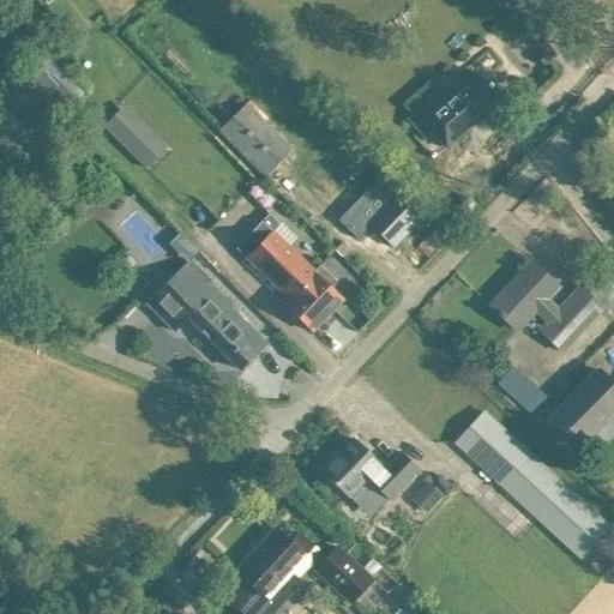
[(66,118),(79,103),(76,100),(85,90),(50,56),(29,78),(66,118)]
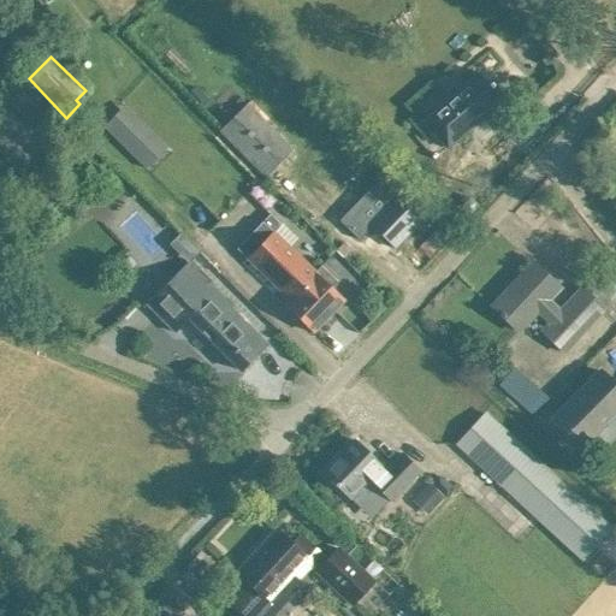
[(478,73),(422,122),(445,149),(486,114),(493,124),(528,94),(528,93),(519,100),(511,92),(502,101),(492,90),(493,88),(490,84),(489,86),(478,73)]
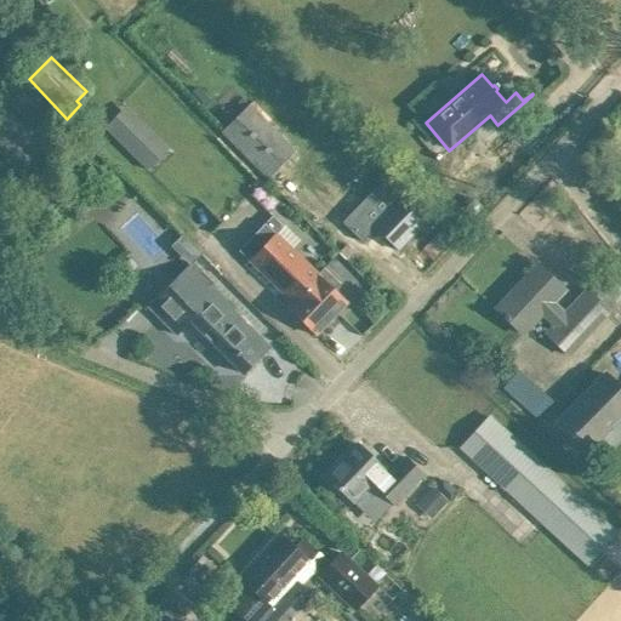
[(1,97),(29,124),(50,103),(24,75),(1,97)]
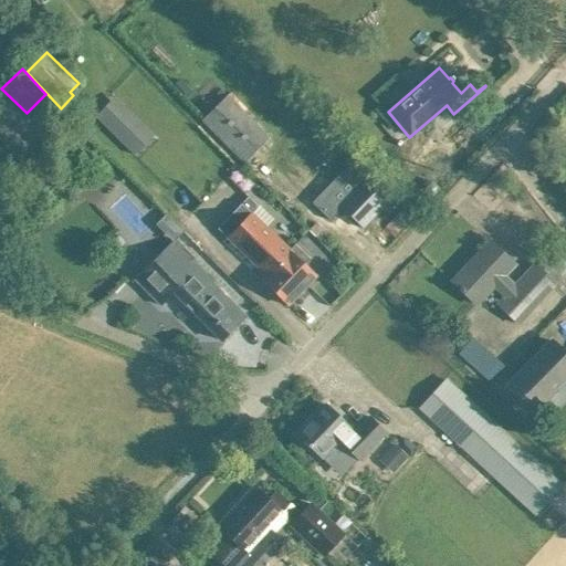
[(116,72),(98,91),(144,133),(161,114),(116,72)]
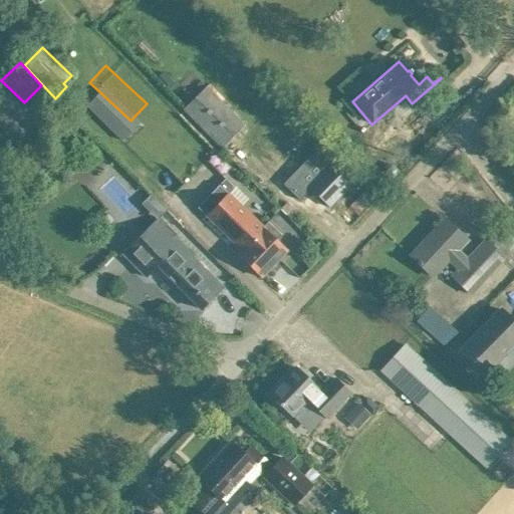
[(223,148),(246,125),(208,86),(185,108),(223,148)]
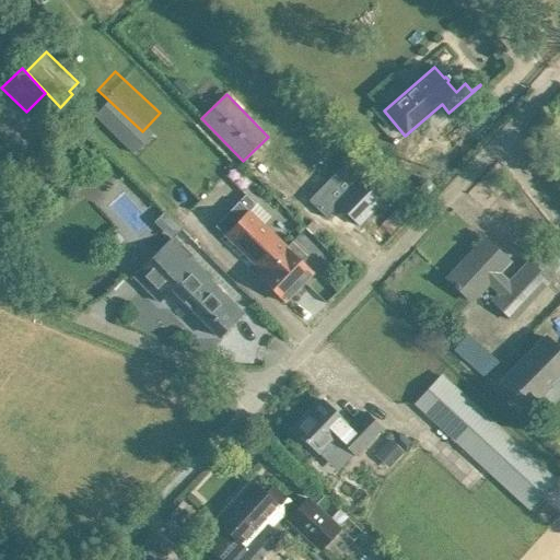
[(287,158),(317,182),(329,166),(299,142),(287,158)]
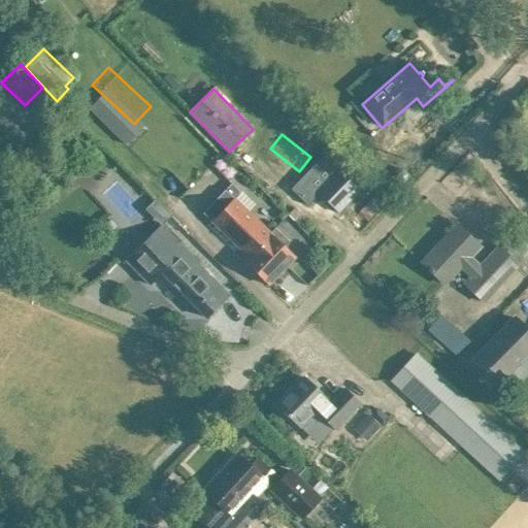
[(236,163),(242,158),(235,150),(229,156),(236,163)]
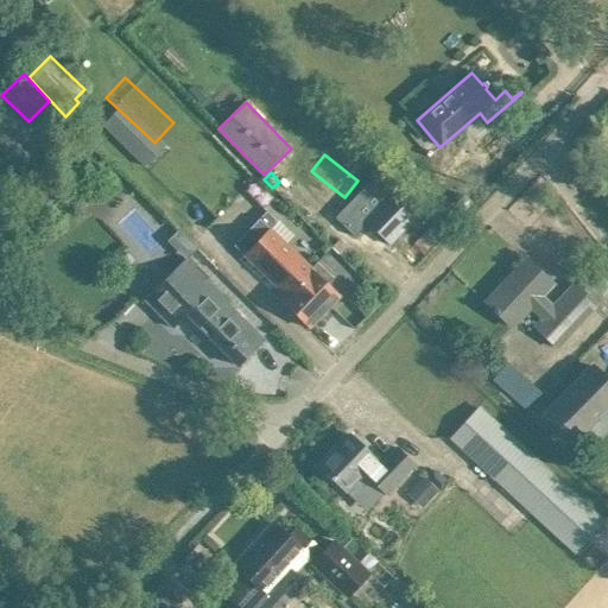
[(382,172),(337,219),(355,236),(368,223),(391,246),(423,213),(382,172)]
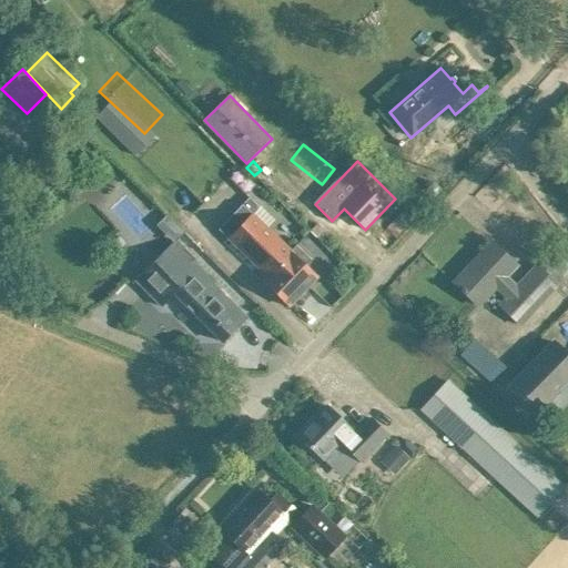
[(433,199),(442,190),(434,182),(424,192),(433,199)]
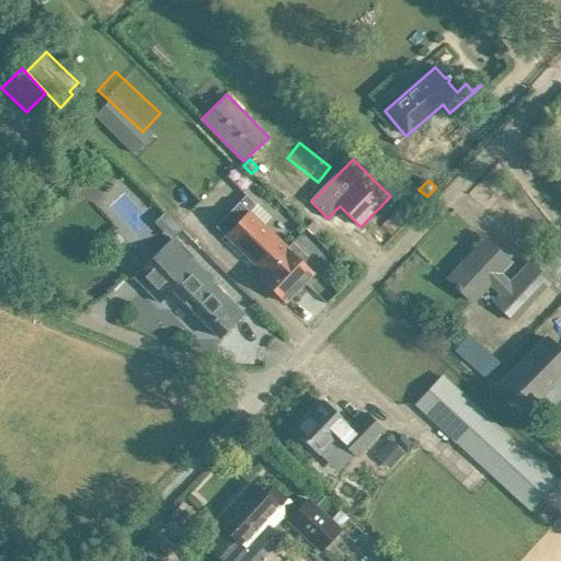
[(239,202),(215,227),(227,239),(260,270),(265,265),(270,270),(287,250),(286,249),(262,227),(248,213),(255,205),(245,195),(239,202)]
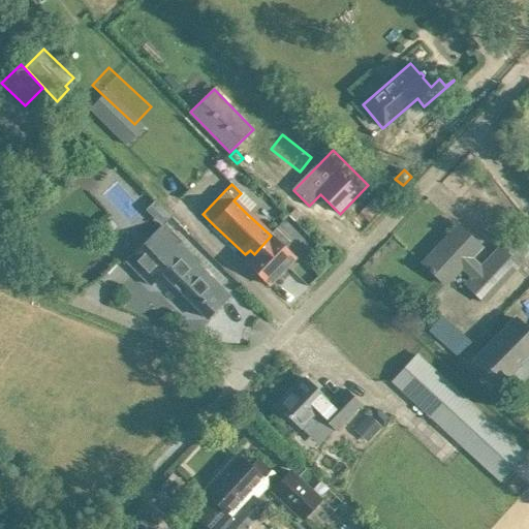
[(161,225),(125,262),(150,286),(161,274),(207,318),(228,296),(204,271),(203,272),(196,267),(197,266),(177,246),(180,243),(161,225)]
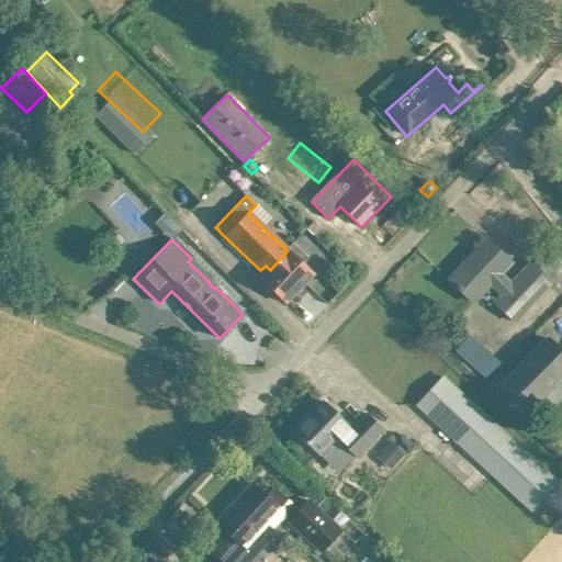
[(462,267),(449,280),(472,302),(489,283),(501,293),(492,303),(513,323),(551,282),(531,262),(510,285),(499,274),(510,263),(486,240),(485,242),(489,245),(465,269),(462,267)]
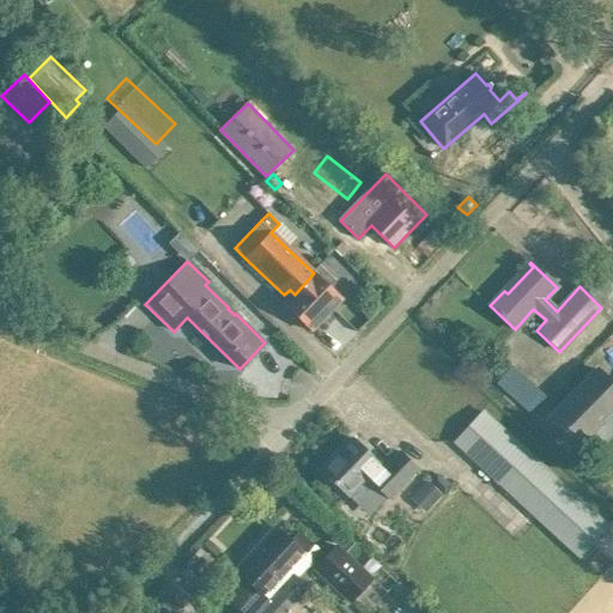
[(285,296),(280,301),(295,315),(311,332),(343,299),(329,287),(337,281),(320,265),(313,272),(314,273),(295,295),(290,290),(284,295),(285,296)]
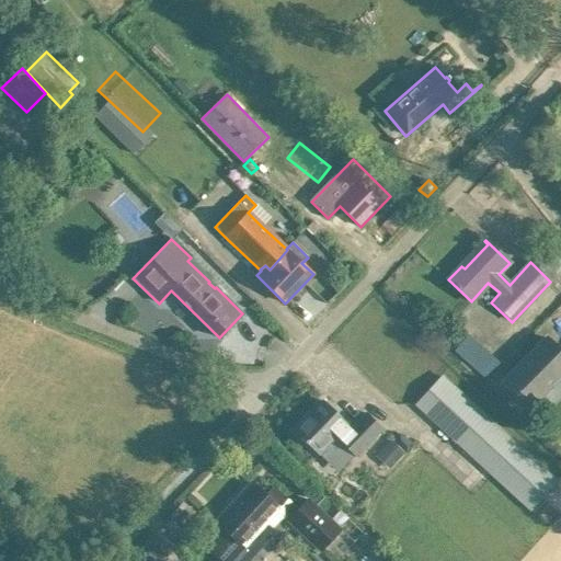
[(484,361),(504,343),(474,310),(456,329),(484,361)]
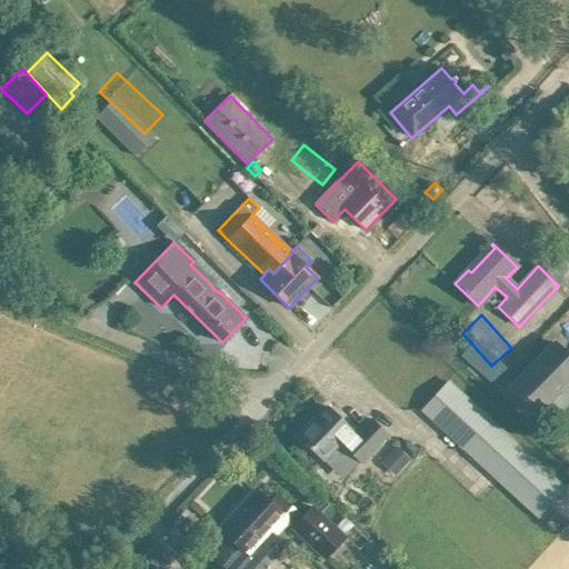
[(511,386),(537,412),(568,380),(568,357),(553,342),(511,386)]
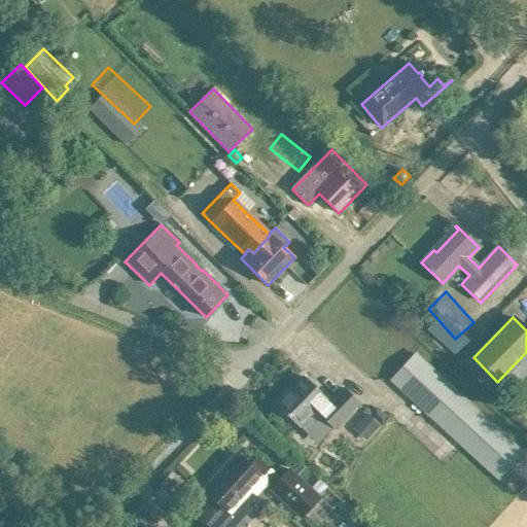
[(414,352),(389,379),(498,480),(523,453),(414,352)]
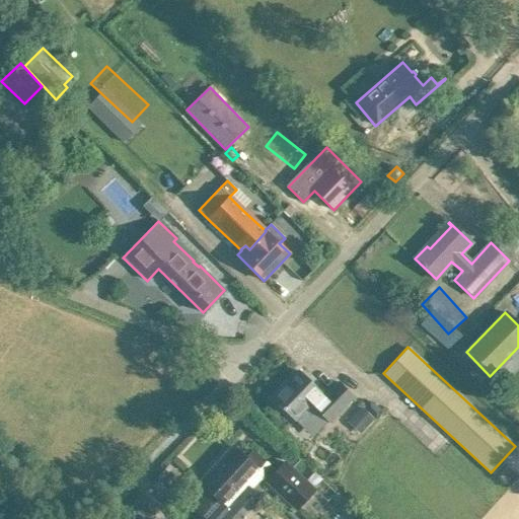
[(298,371),(272,397),(295,420),(310,404),(313,408),(323,396),(321,393),(298,371)]
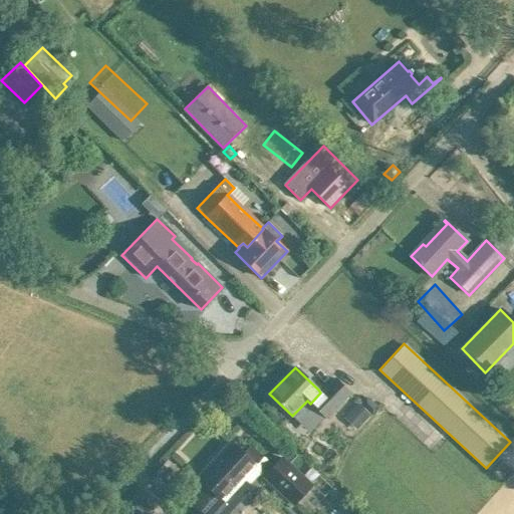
[(326,420),(351,393),(334,377),(310,404),(326,420)]
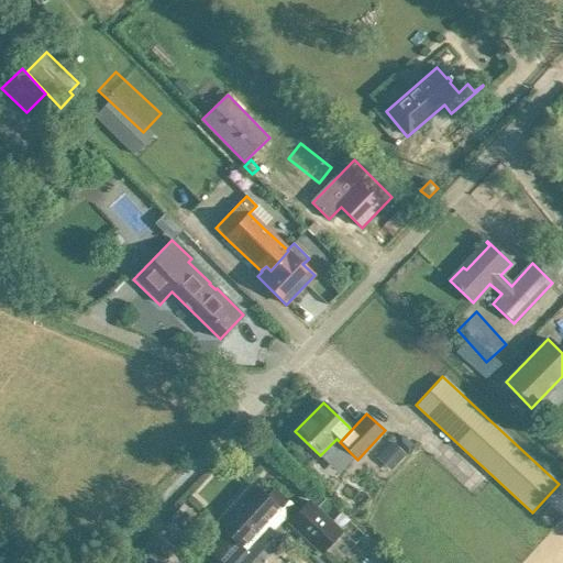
[(377,459),(390,470),(406,453),(393,441),(377,459)]
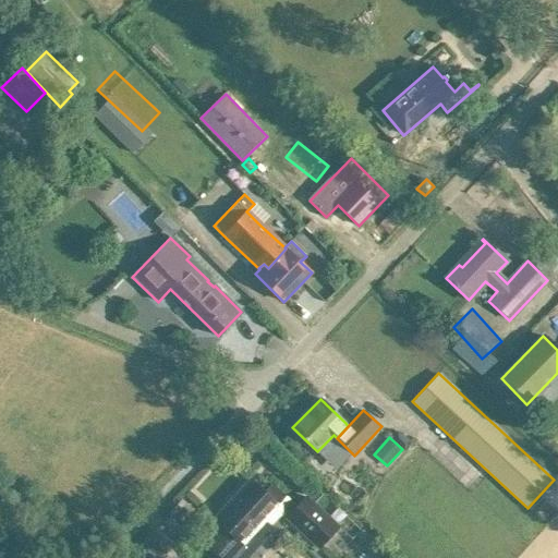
[(227,530),(209,548),(219,557),(247,557),(252,554),(242,544),(266,519),(271,524),(281,513),(287,519),(296,508),(271,485),(264,493),(252,482),(216,520),(226,529),(227,530)]
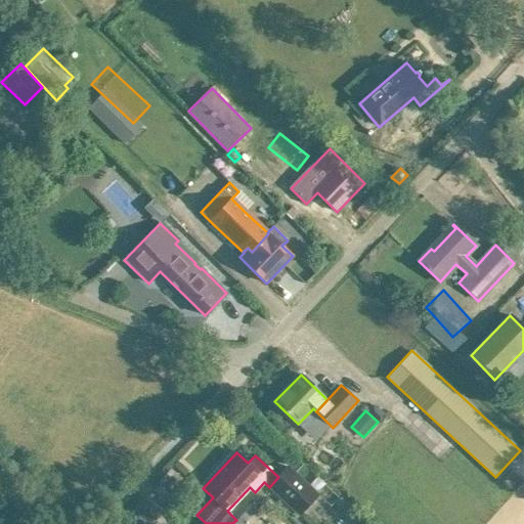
[(278,477),(269,487),(299,515),(318,494),(316,493),(308,485),(288,467),(278,477)]
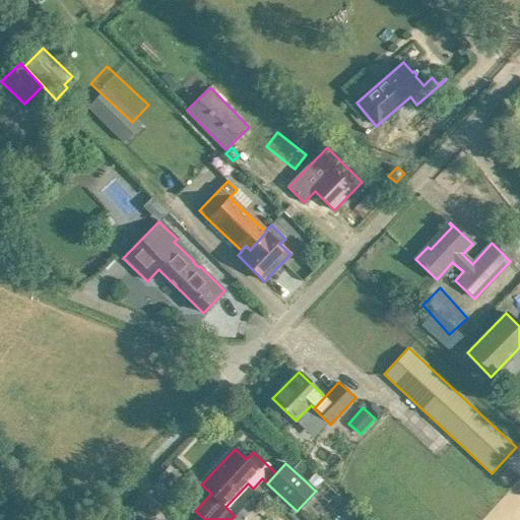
[(313,474),(306,481),(314,490),(321,481),(313,474)]
